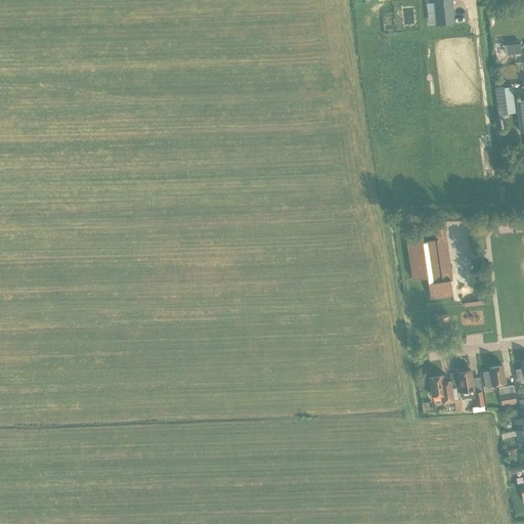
[(451,0),(433,0),(436,25),(453,24),(451,0)]
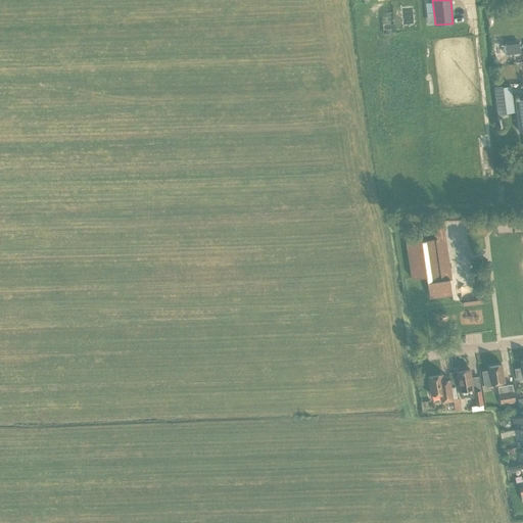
[(459,88),(467,87),(465,44),(457,44),(459,88)]
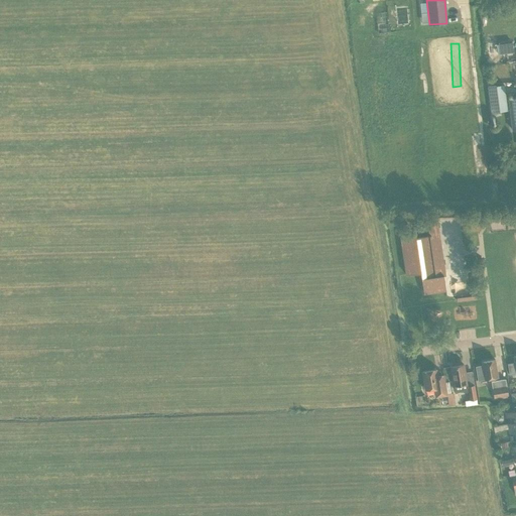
[(507,111),(504,86),(488,88),(492,113),(507,111)]
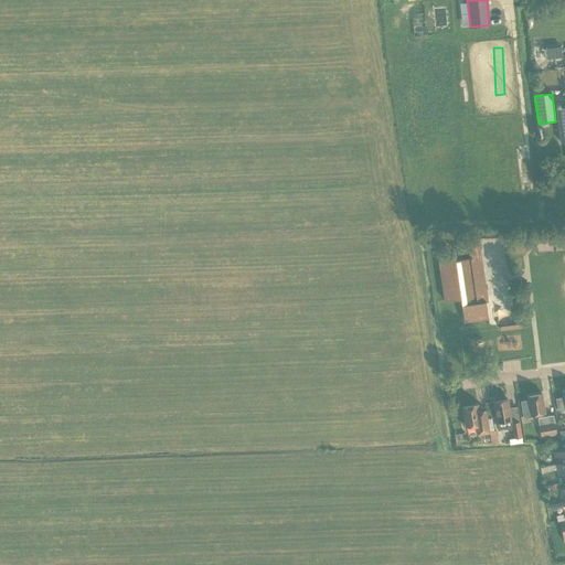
[(488,301),(481,255),(479,242),(468,244),(470,258),(456,260),(455,256),(438,258),(445,301),(461,298),(461,306),(465,321),(488,318),(486,301),(488,301)]
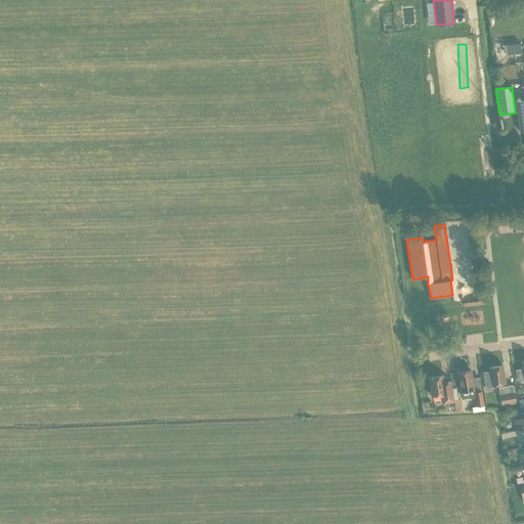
[(484,303),(482,298),(463,300),(464,306),(484,303)]
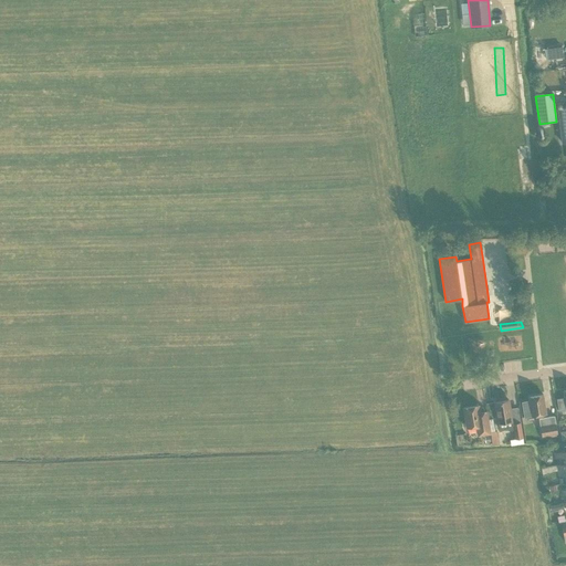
[(565,389),(563,390),(564,398),(556,399),(558,411),(565,409),(565,389)]
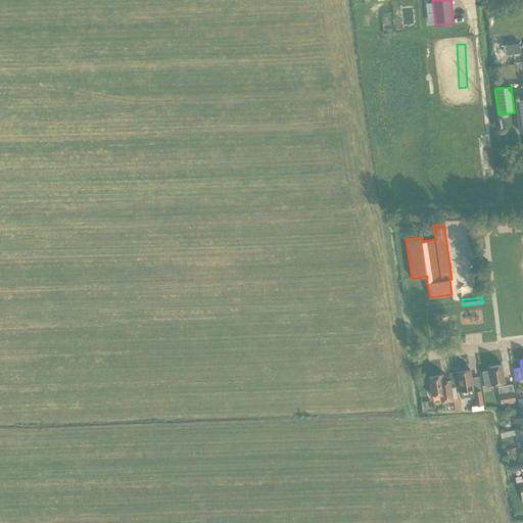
[(505,382),(502,364),(488,367),(491,384),(505,382)]
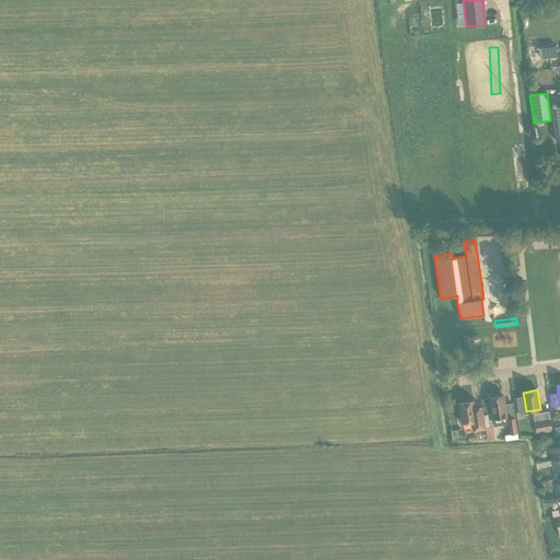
[(504,405),(503,396),(489,398),(492,418),(506,416),(510,434),(517,433),(513,407),(504,405)]
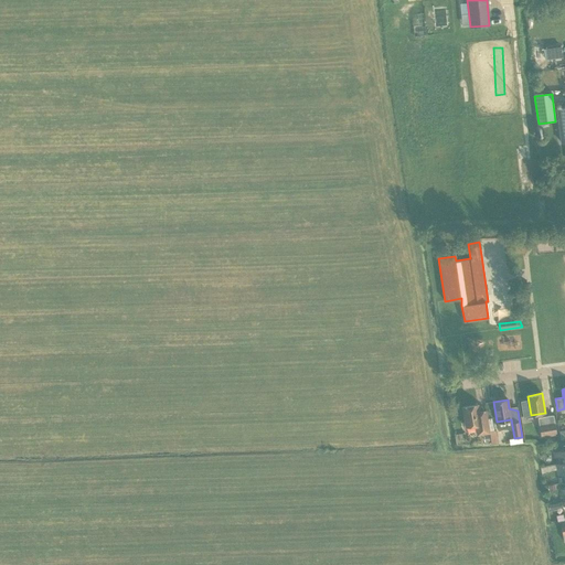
[(479,412),(478,404),(462,407),(466,427),(476,425),(477,430),(477,436),(490,434),(489,428),(486,411),(479,412)]
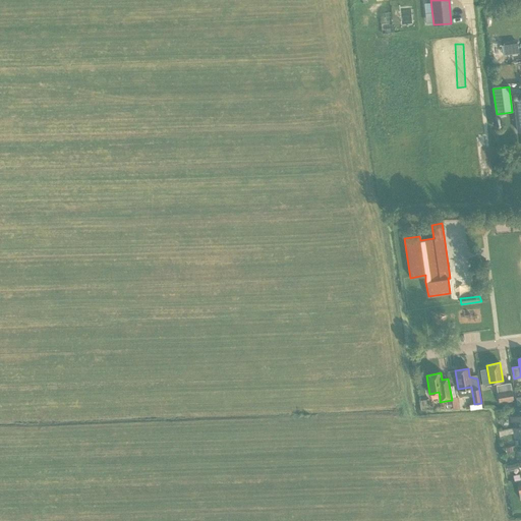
[(513,400),(510,383),(496,385),(499,402),(513,400)]
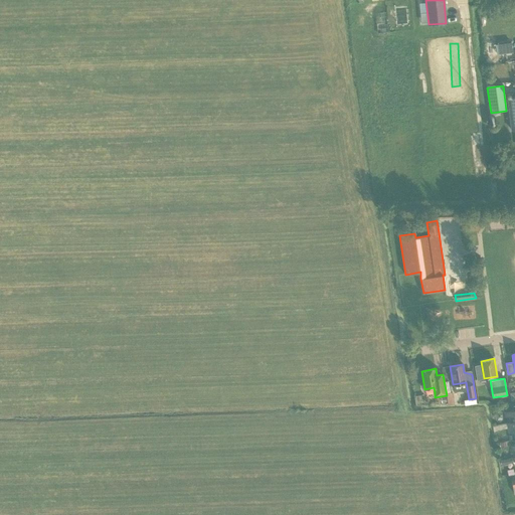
[(514,421),(514,409),(505,412),(505,416),(513,414),(514,421)]
